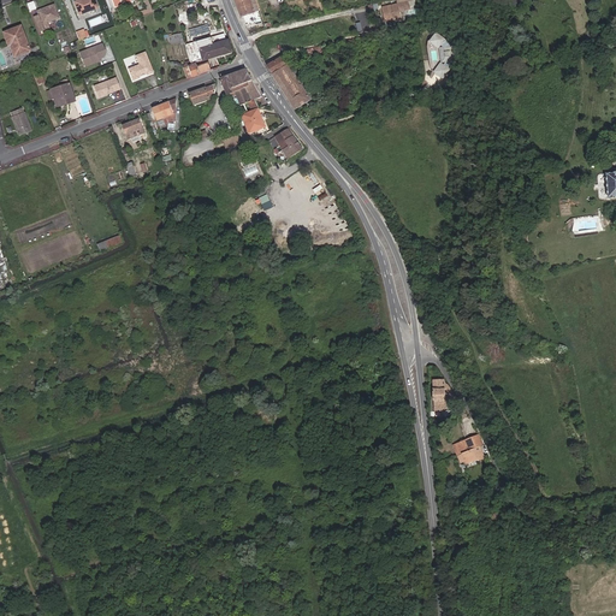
[(98,10),(93,0),(84,0),(75,4),(80,17),(98,10)]
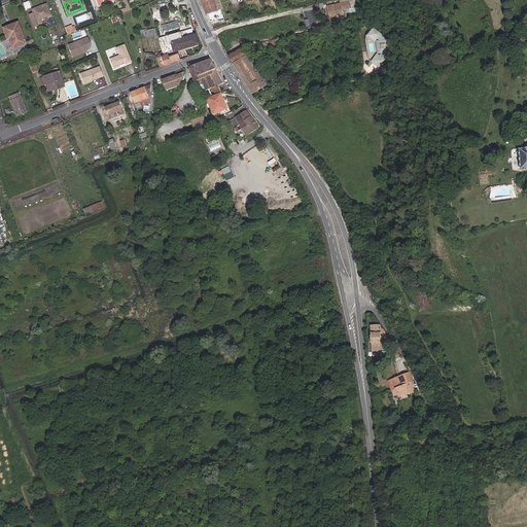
[(201,0),(203,4),(207,16),(222,11),(218,0),(201,0)]
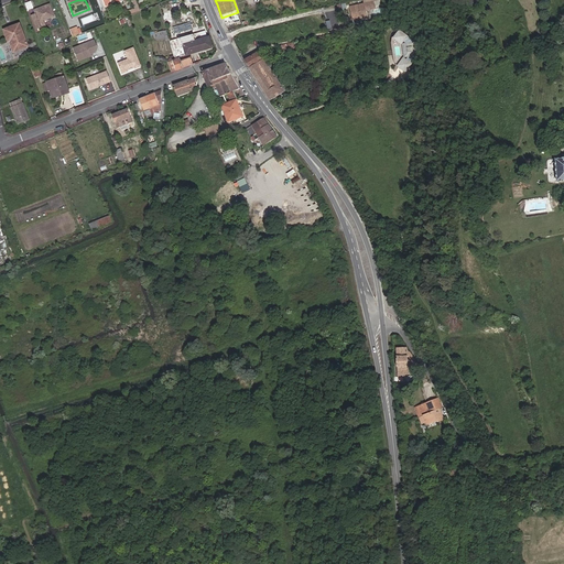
[(373,1),(372,0),(361,0),(364,6),(354,8),(356,19),(366,17),(365,11),(376,9),(375,7),(373,1)]
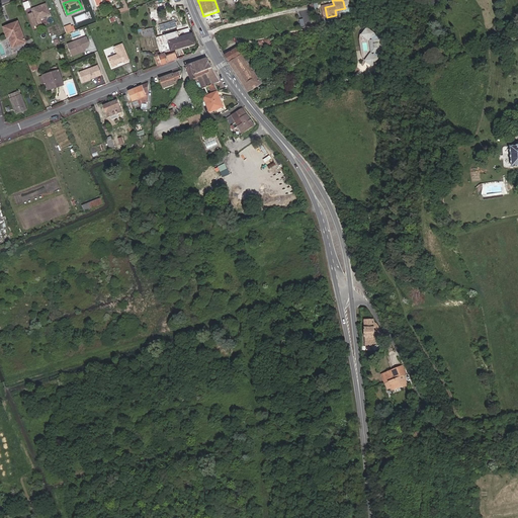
[(24,10),(30,8),(27,1),(22,3),(24,10)]
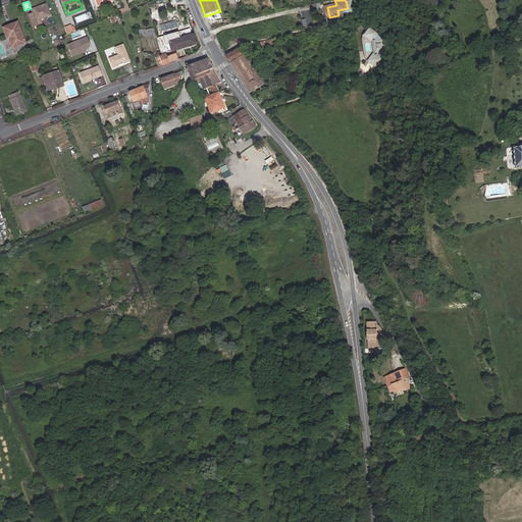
[(119,11),(120,15),(128,11),(124,2),(121,3),(124,10),(119,11)]
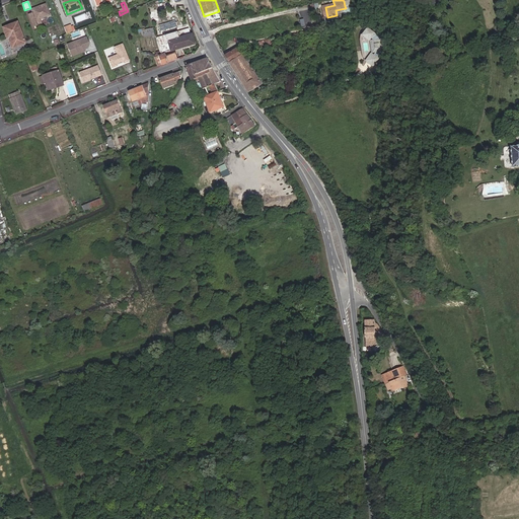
[(152,2),(144,5),(149,19),(156,18),(152,2)]
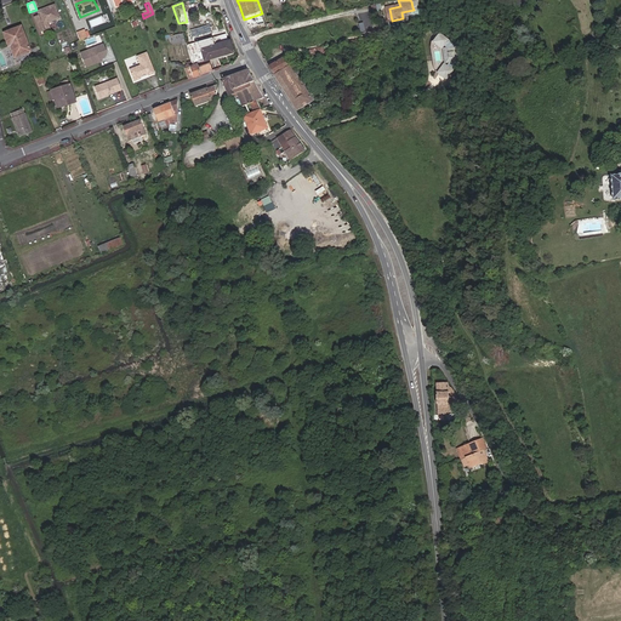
[(57,20),(53,6),(36,11),(38,16),(32,18),(36,32),(43,30),(41,24),(46,23),(57,20)]
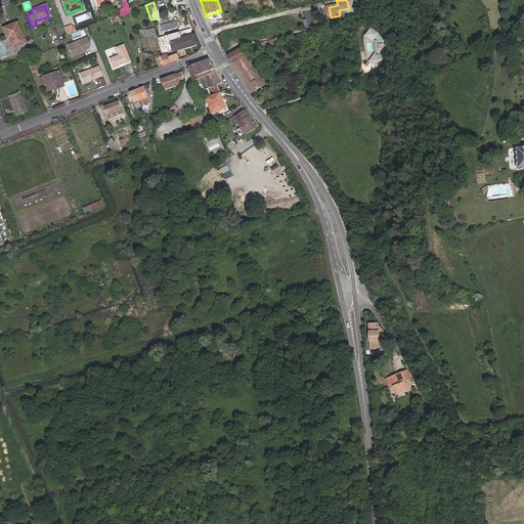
[(15,23),(1,29),(5,40),(7,39),(9,39),(12,48),(13,52),(19,50),(17,46),(23,45),(15,23)]
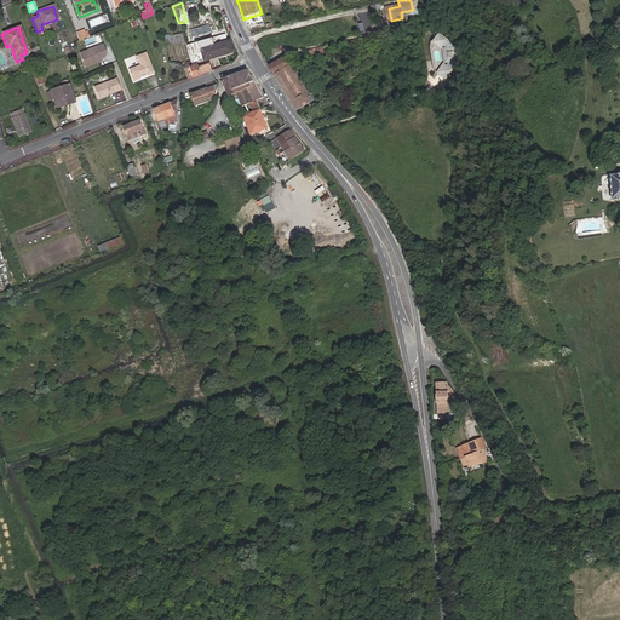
[(82,32),(75,35),(78,42),(86,40),(82,32)]
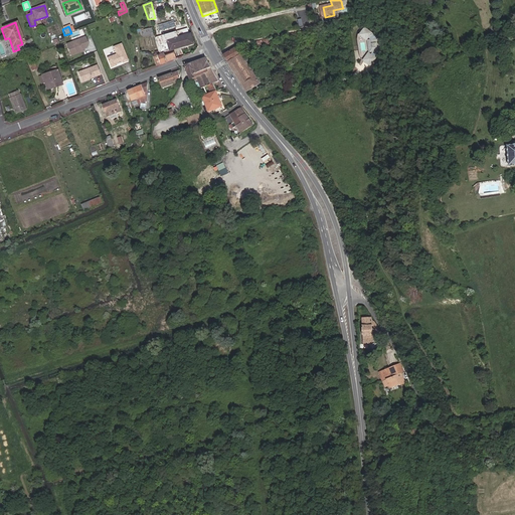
[(153,35),(150,26),(139,30),(140,35),(148,33),(149,36),(153,35)]
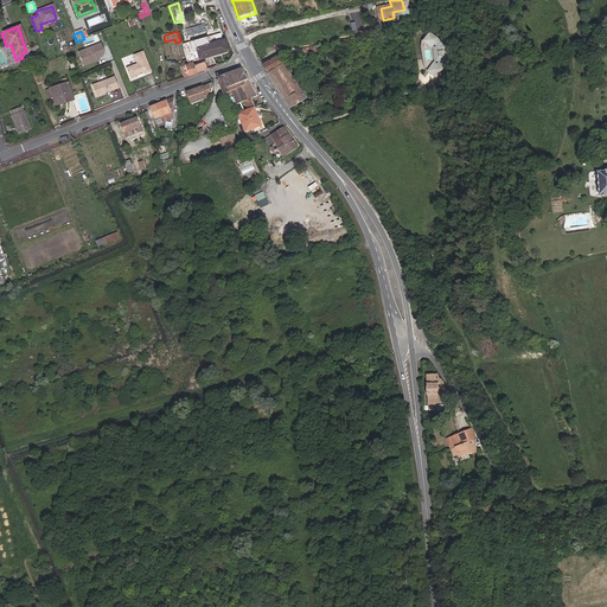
[(455,51),(430,33),(425,42),(433,48),(434,45),(439,48),(441,61),(438,65),(435,63),(429,71),(438,77),(455,51)]
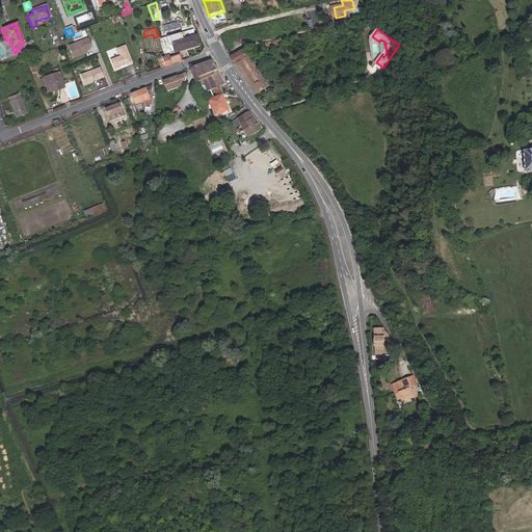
[(166,41),(160,43),(163,54),(175,51),(177,51),(196,45),(194,35),(181,38),(180,30),(165,34),(166,41)]
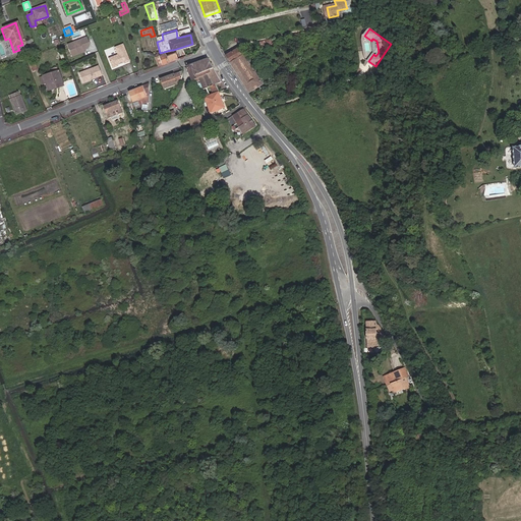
[(87,39),(67,46),(71,58),(83,53),(82,52),(84,51),(88,50),(89,46),(87,39)]
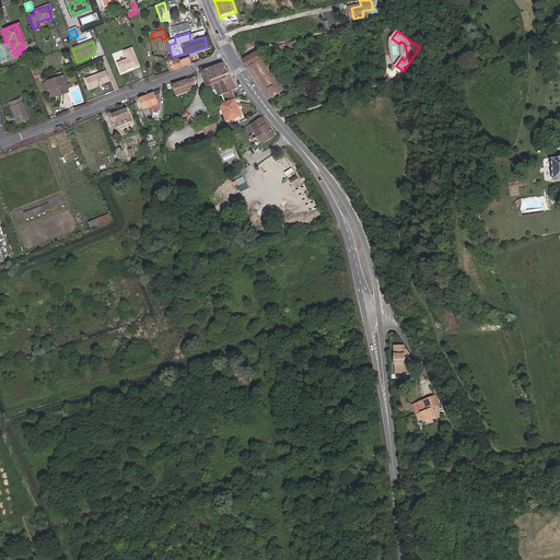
[(280,46),(282,57),(299,54),(295,43),(280,46)]
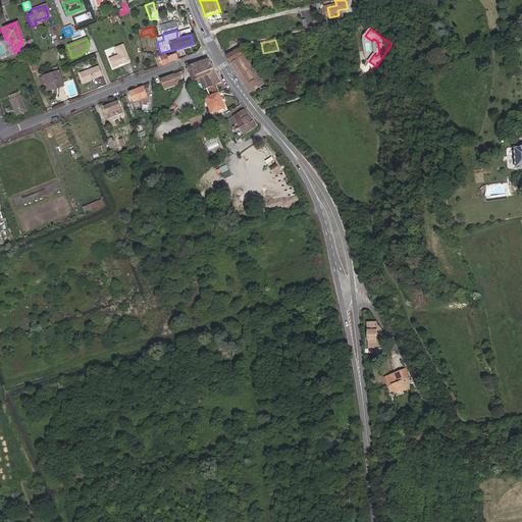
[(123,46),(114,49),(117,57),(108,60),(111,70),(117,68),(117,67),(123,65),(123,66),(129,64),(123,46)]
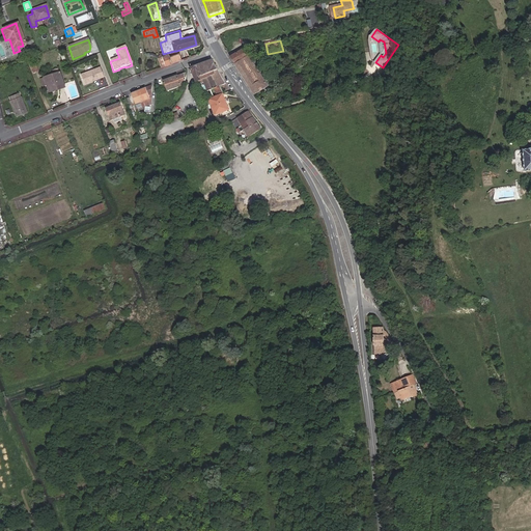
[(230,58),(254,95),(268,86),(260,75),(271,72),(270,68),(258,72),(244,50),(230,58)]
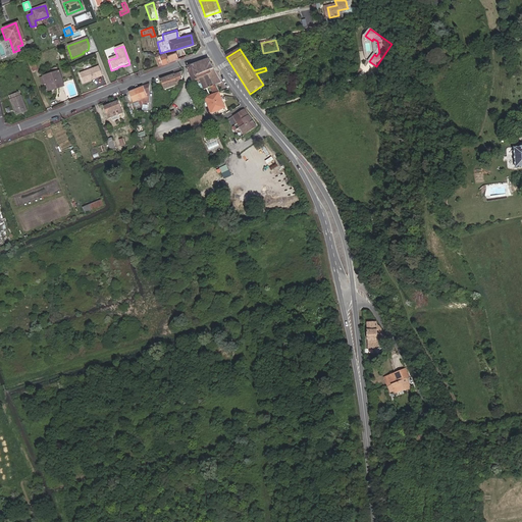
[(158,57),(162,66),(177,60),(173,50),(171,50),(173,55),(165,58),(164,55),(158,57)]
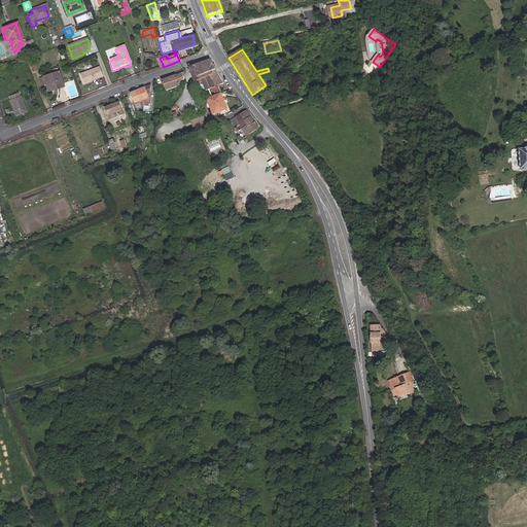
[(211,61),(189,68),(196,81),(201,80),(203,84),(206,92),(213,89),(216,94),(222,92),(219,86),(224,84),(216,69),(211,61)]
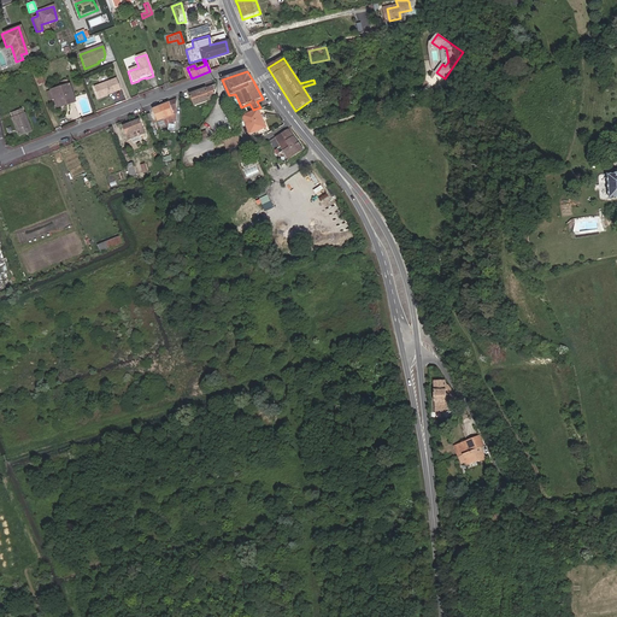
[(42,74),(35,76),(39,86),(46,83),(42,74)]
